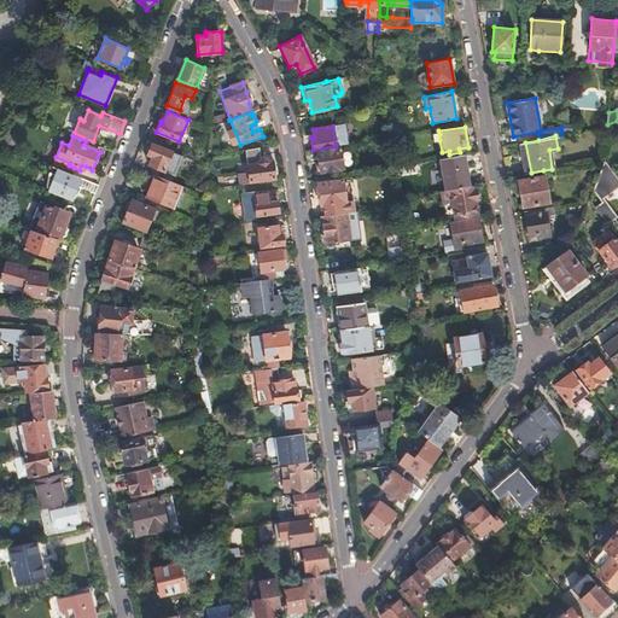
[(152,143),(147,153),(152,156),(151,161),(149,163),(174,174),(182,156),(152,143)]
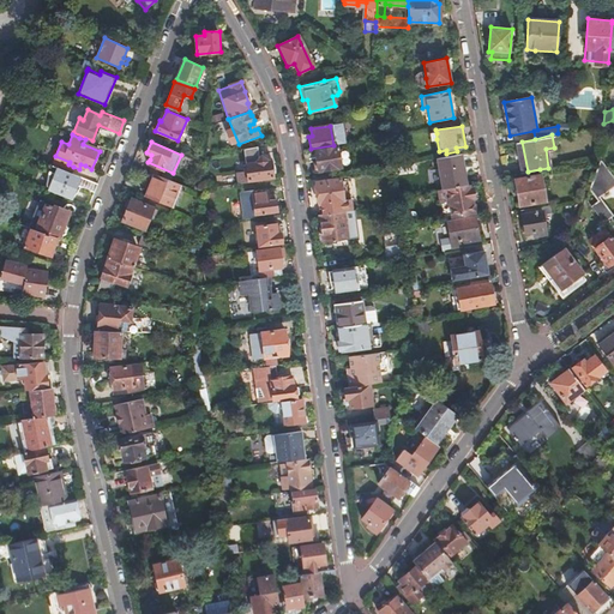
[(314,150),(317,161),(318,170),(341,167),(337,146),(314,150)]
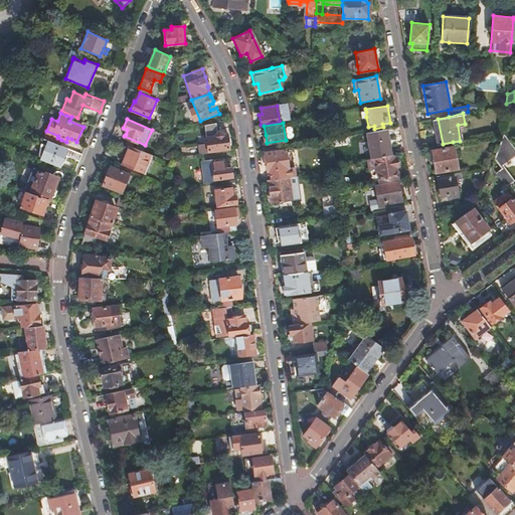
[(198,154),(206,153),(206,151),(228,148),(228,145),(230,143),(229,139),(227,138),(226,135),(223,135),(217,131),(213,135),(212,126),(202,127),(204,144),(197,145),(198,154)]
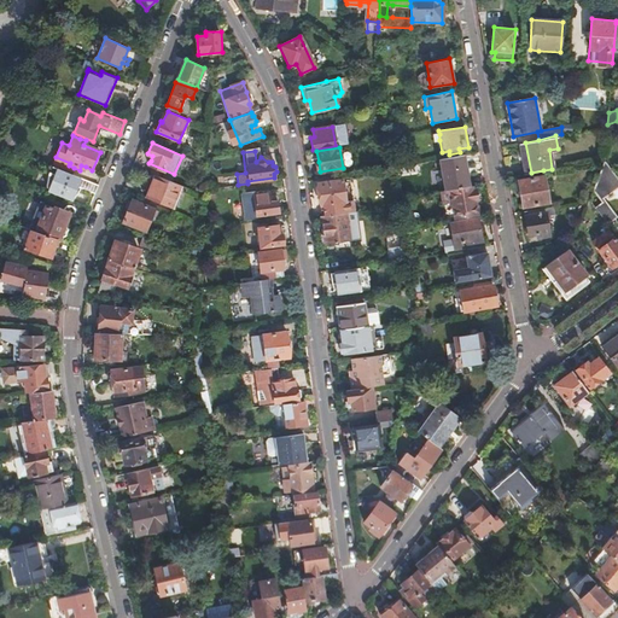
[(464,153),(439,158),(445,190),(470,185),(464,153)]
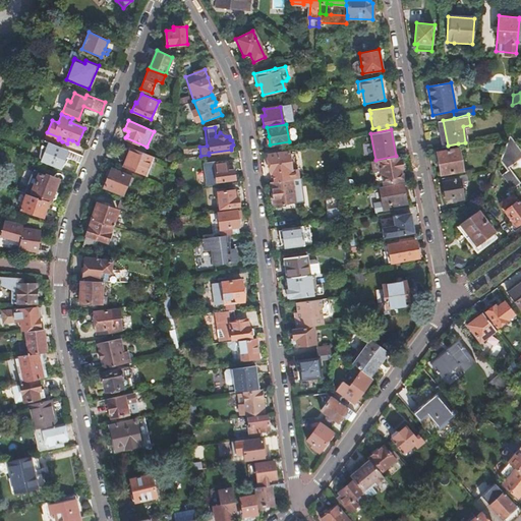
[(59,137),(47,132),(44,139),(47,140),(49,141),(51,142),(56,143),(58,145),(60,146),(62,141),(58,139),(59,137)]
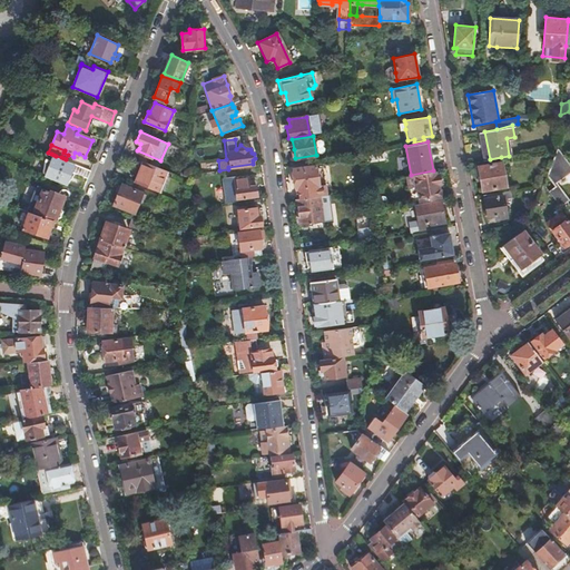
[(569,172),(569,164),(557,147),(547,176),(553,187),(548,190),(560,207),(569,199),(557,183),(569,172)]
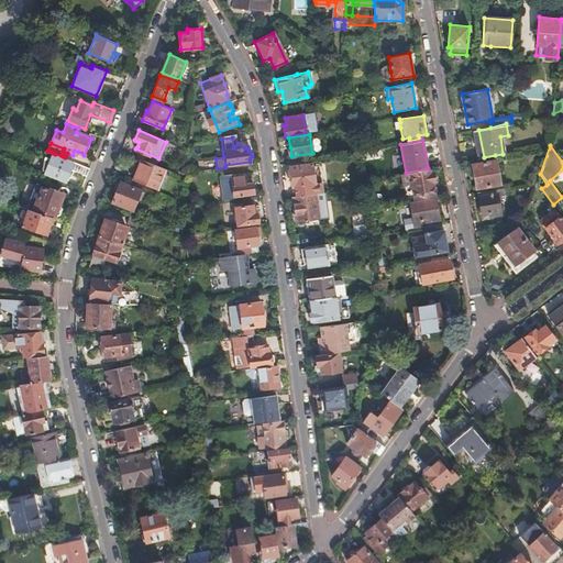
[(48,173),(55,154),(53,153),(51,152),(50,157),(47,156),(45,172),(48,173)]
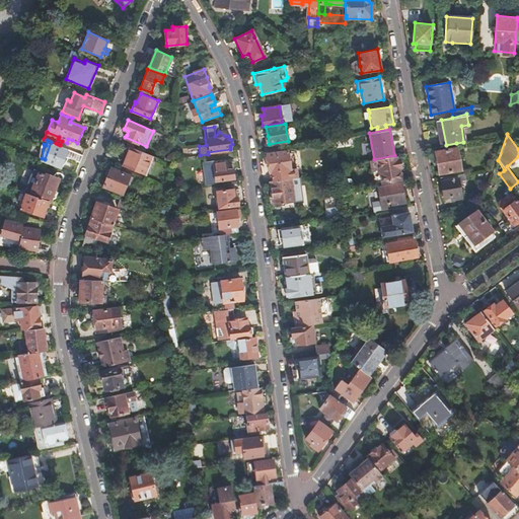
[(43,162),(61,169),(66,155),(69,149),(68,148),(60,145),(58,144),(56,143),(51,142),(45,159),(43,162)]
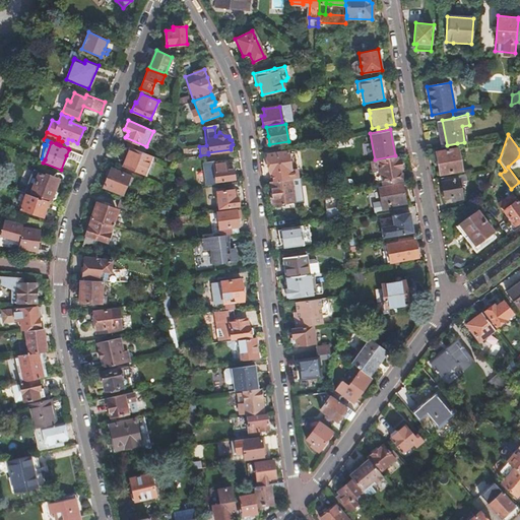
[(447,145),(440,146),(441,150),(435,151),(440,174),(461,170),(457,143),(447,145)]
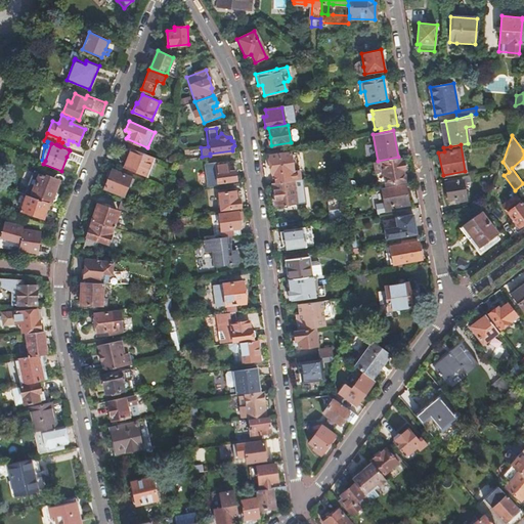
[(145,176),(154,158),(132,147),(124,167),(145,176)]
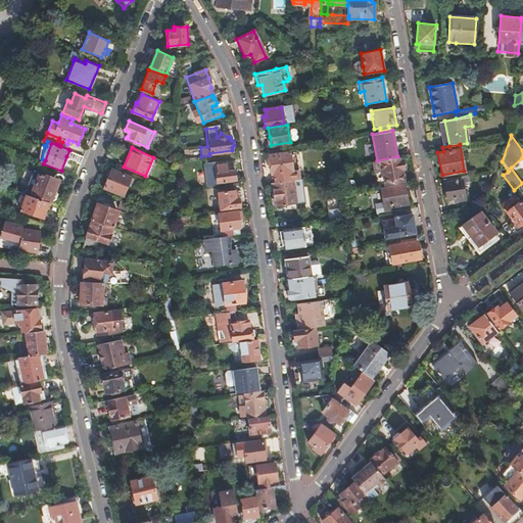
[(84,155),(69,150),(66,156),(82,162),(84,155)]
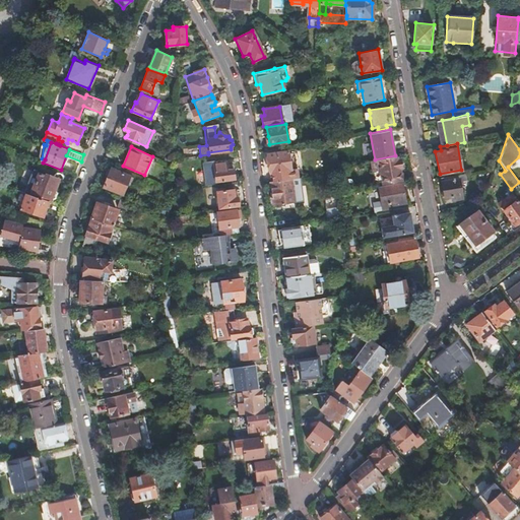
[(299,177),(297,168),(290,169),(288,153),(288,150),(266,153),(269,174),(270,174),(270,181),(290,178),(299,177)]
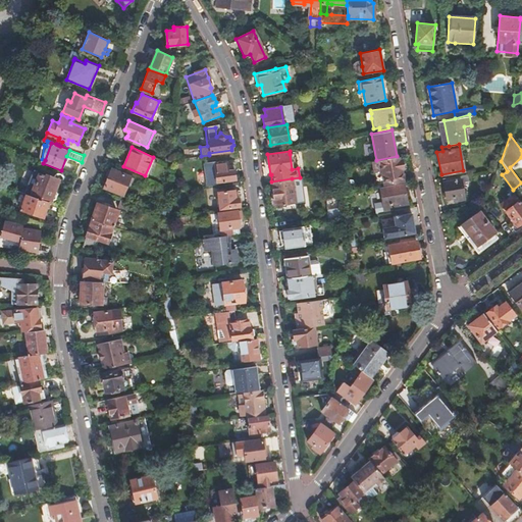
[(290,154),(292,169),(298,168),(296,153),(290,154)]
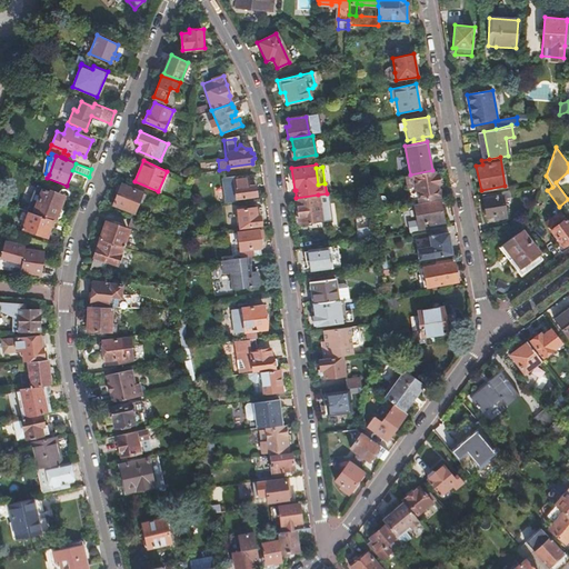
[(410,175),(406,175),(408,187),(416,186),(419,200),(440,196),(438,186),(438,182),(440,182),(439,173),(433,173),(432,170),(410,175)]
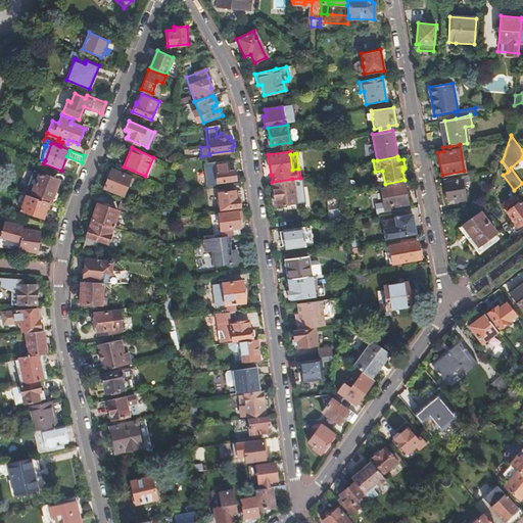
[(206,187),(216,186),(216,183),(235,181),(234,171),(228,172),(227,168),(227,163),(212,165),(212,167),(214,169),(204,170),(206,187)]
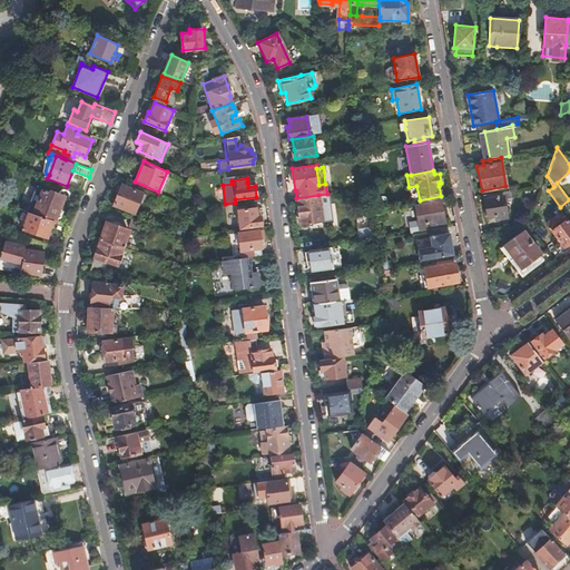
[(135,214),(139,202),(141,197),(144,198),(146,194),(123,185),(114,204),(135,214)]
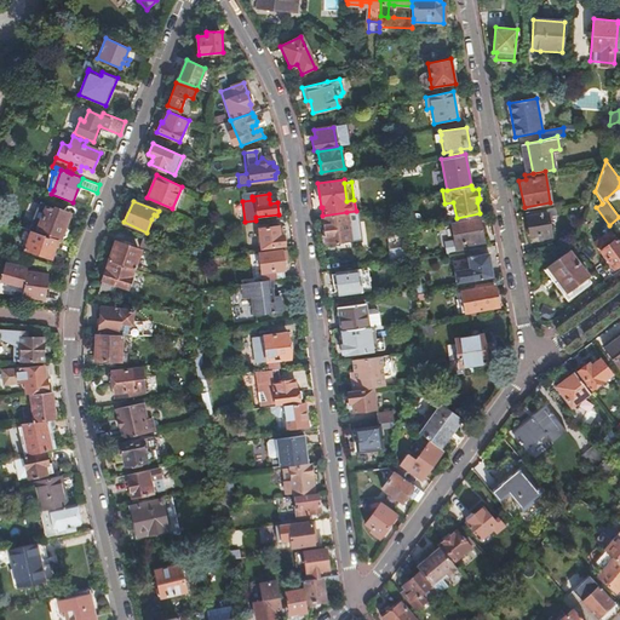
[(29,227),(58,237),(62,229),(68,213),(55,208),(55,210),(38,204),(29,227)]
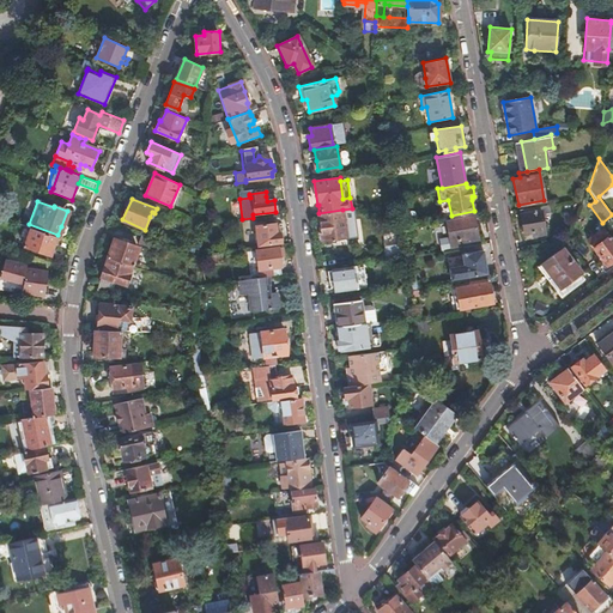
[(548,205),(521,210),(521,213),(519,213),(522,224),(520,226),(521,232),(525,235),(532,234),(532,235),(544,234),(541,217),(545,216),(545,213),(550,212),(548,205)]
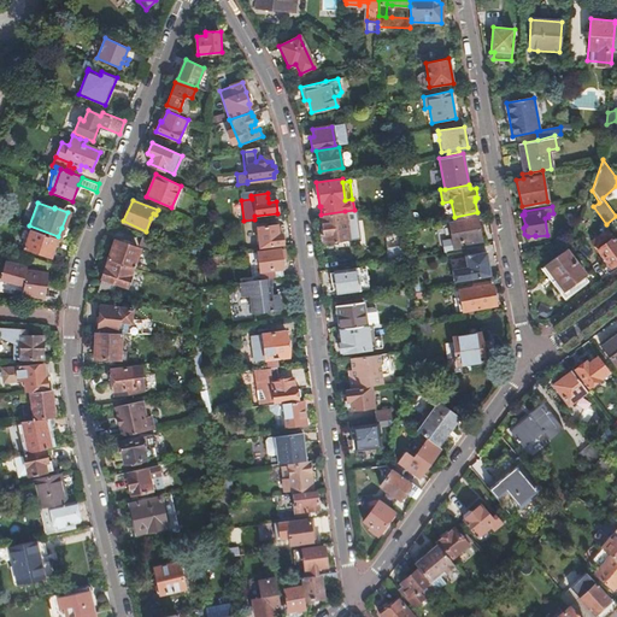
[(321,215),(325,242),(350,240),(345,211),(321,215)]
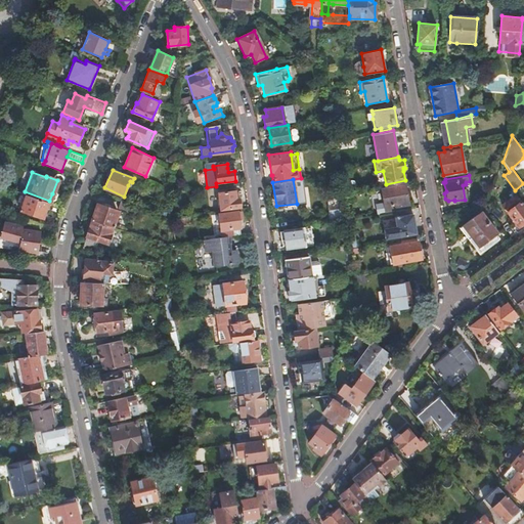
[(406,183),(383,186),(385,202),(376,203),(377,213),(386,212),(410,208),(406,183)]
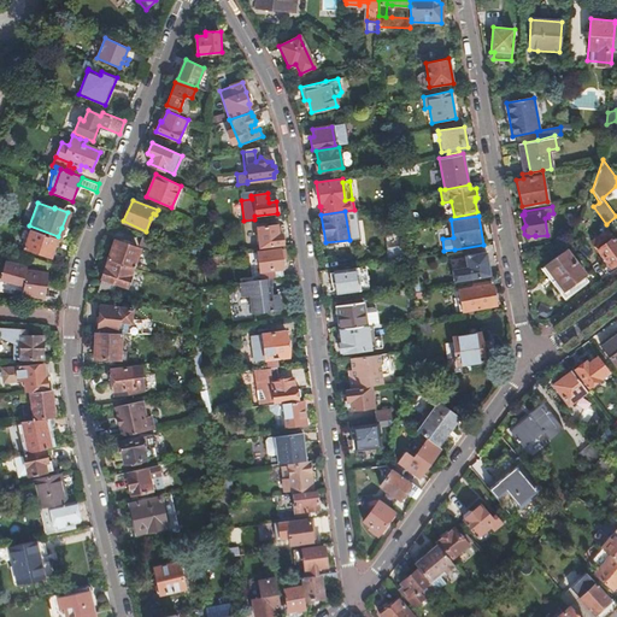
[(276,225),(257,228),(259,247),(282,245),(282,244),(285,242),(283,239),(282,238),(281,236),(278,236),(276,225)]
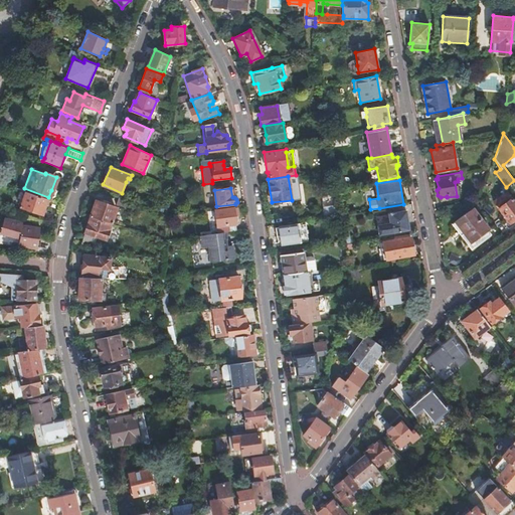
[(47,199),(25,191),(20,206),(42,213),(45,205),(47,199)]
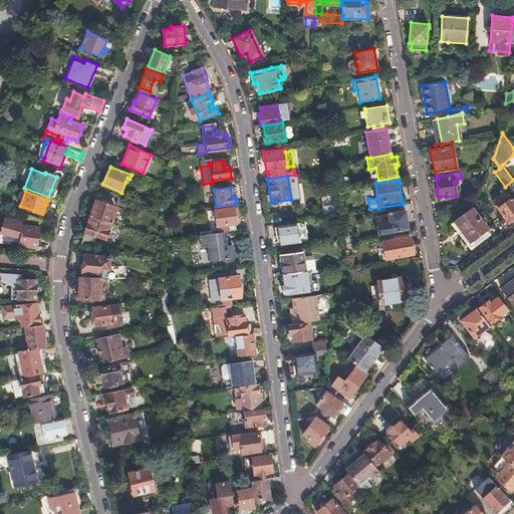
[(492,200),(496,206),(509,196),(505,191),(492,200)]
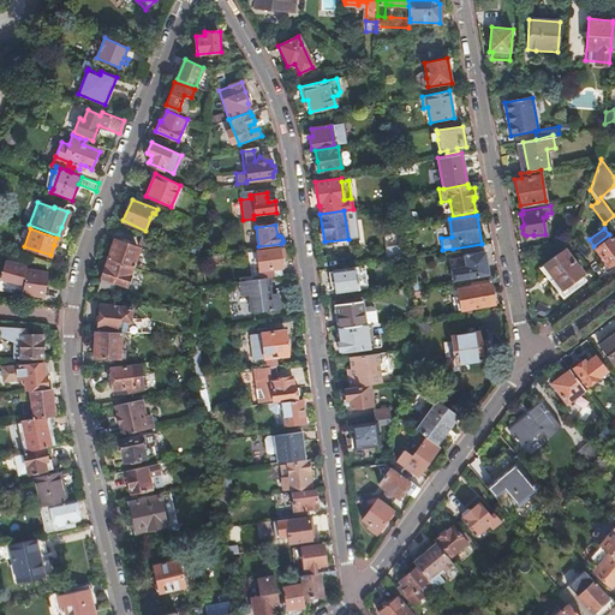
[(154,251),(159,240),(143,234),(138,245),(154,251)]
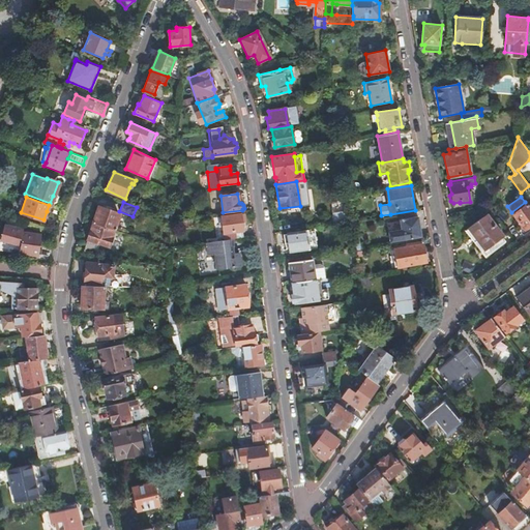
[(529,209),(525,202),(511,212),(523,228),(525,227),(529,223),(529,209)]
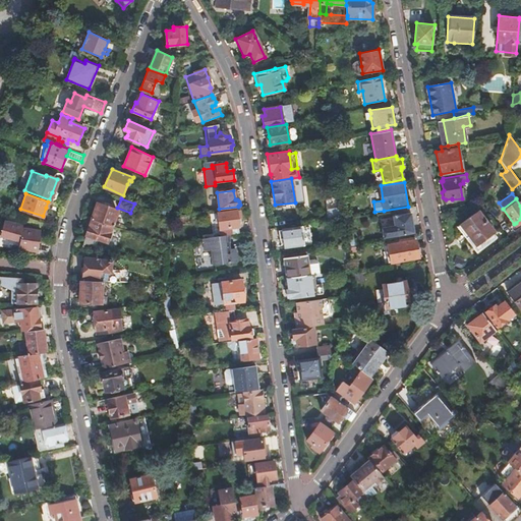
[(92,218),(112,225),(116,214),(111,212),(112,207),(97,201),(92,218)]
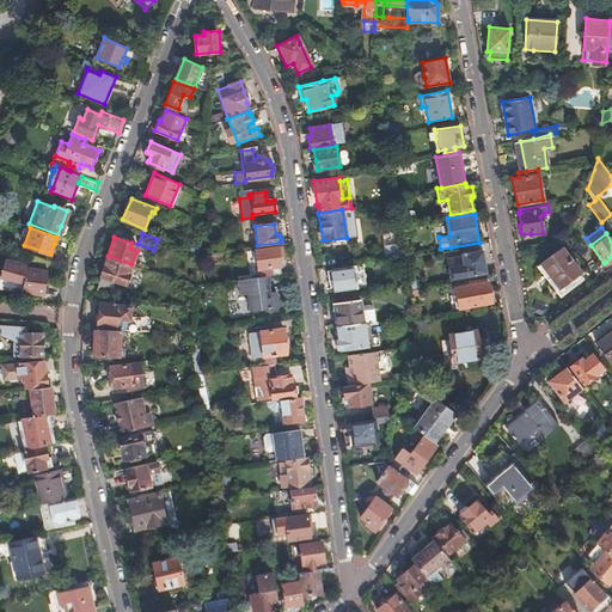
[(401,244),(385,246),(386,256),(402,254),(401,244)]
